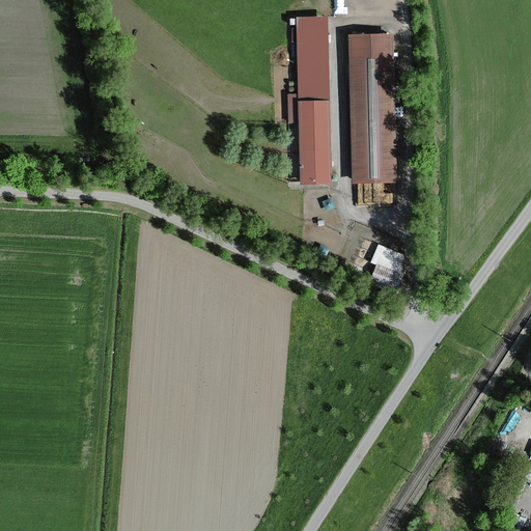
[(336,0),(337,10),(353,10),(353,0),(336,0)]
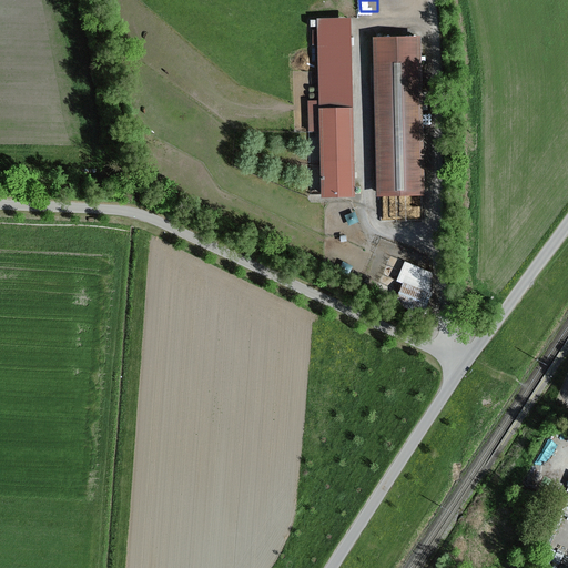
[(356,198),(352,18),(317,19),(320,101),(308,101),(308,132),(320,132),(322,199),(356,198)]
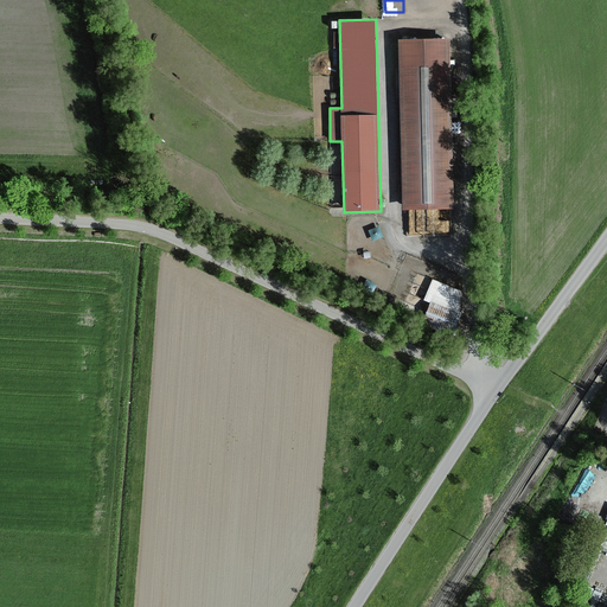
[(451,39),(398,40),(398,44),(394,44),(395,66),(400,66),(403,210),(454,209),(451,39)]
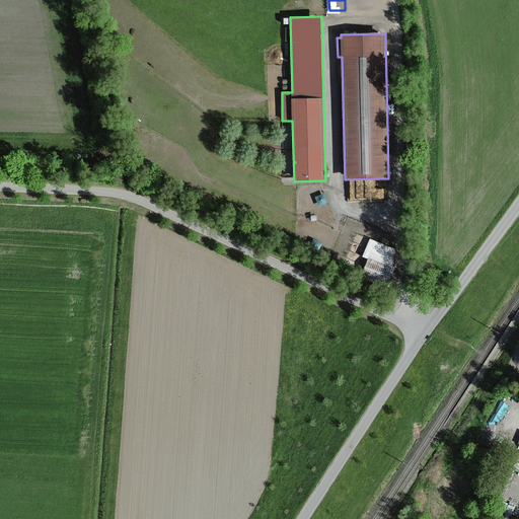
[(386,197),(385,184),(368,186),(369,198),(386,197)]
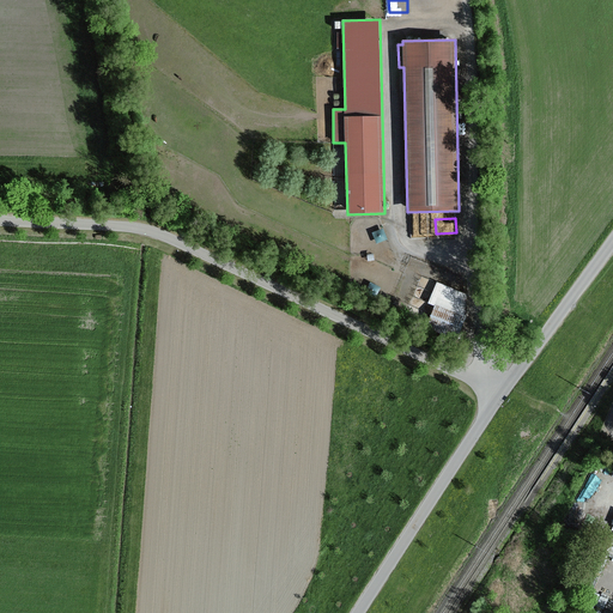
[(383,229),(371,234),(377,244),(388,240),(383,229)]
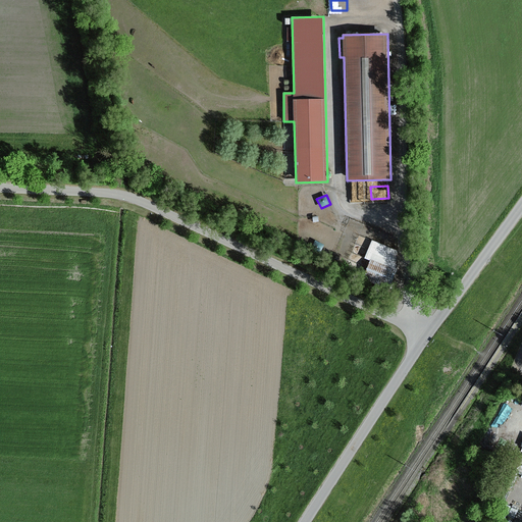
[(315,241),(311,250),(320,255),(324,246),(315,241)]
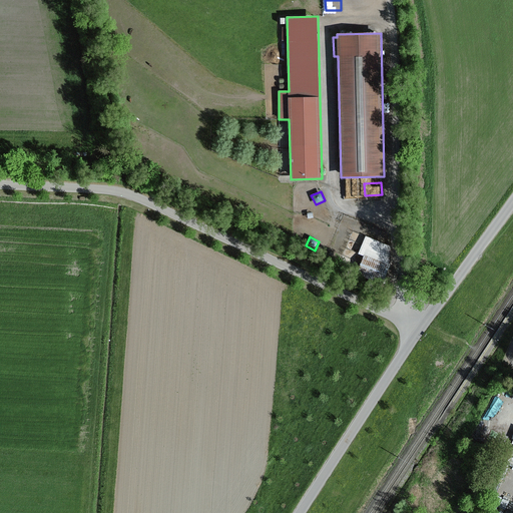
[(391,267),(391,246),(366,236),(358,254),(364,257),(357,275),(383,286),(391,267)]
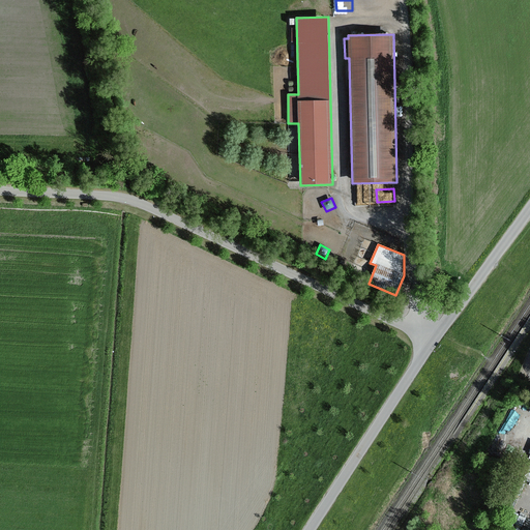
All buildings are outlined.
